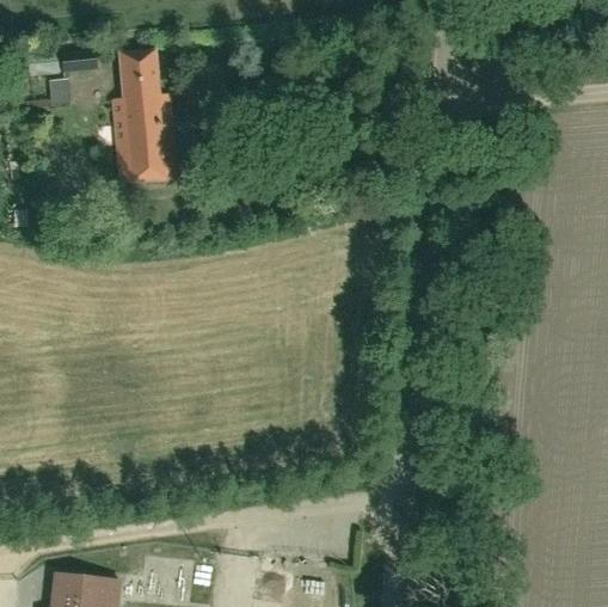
[(164,49),(87,50),(88,83),(45,84),(45,102),(88,102),(91,179),(167,178),(164,49)]
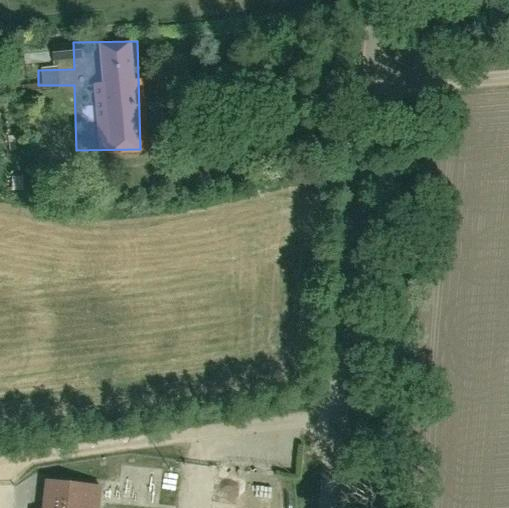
[(43,58),(42,43),(19,44),(20,59),(43,58)]
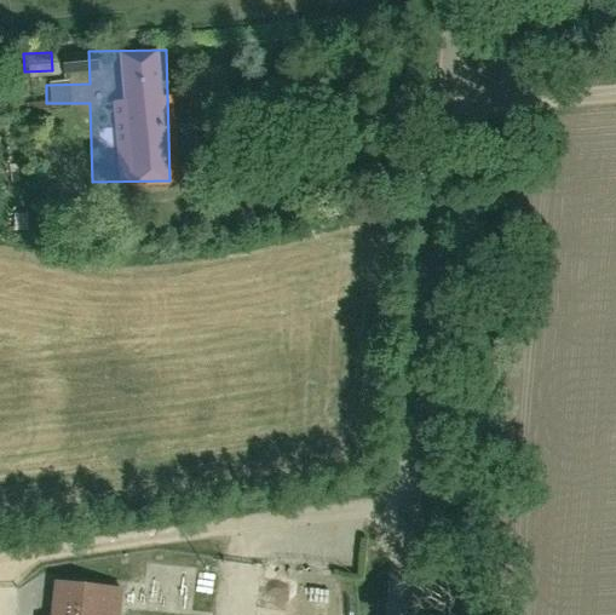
[(207,614),(216,573),(190,568),(180,609),(207,614)]
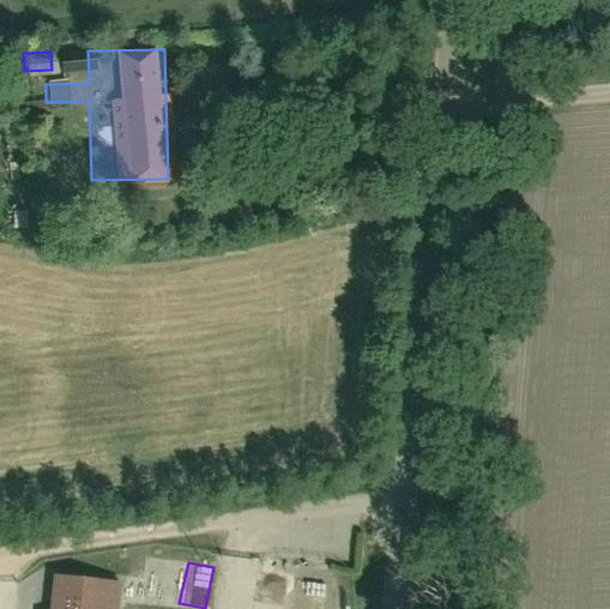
[(121,608),(124,580),(53,574),(49,608),(121,608)]
